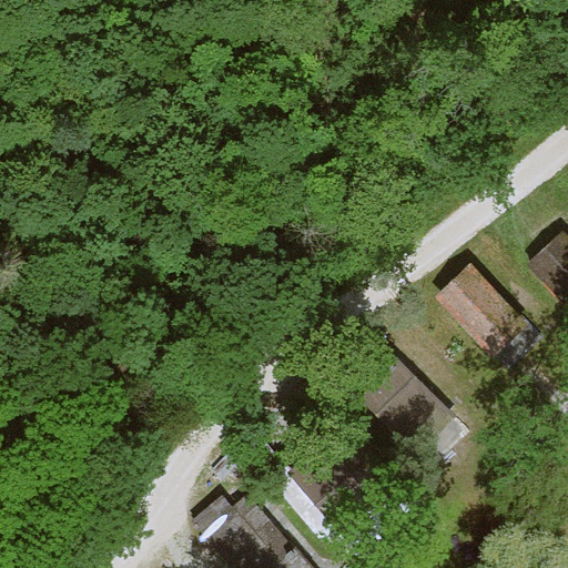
[(567,231),(567,230),(531,264),(567,302),(567,231)]
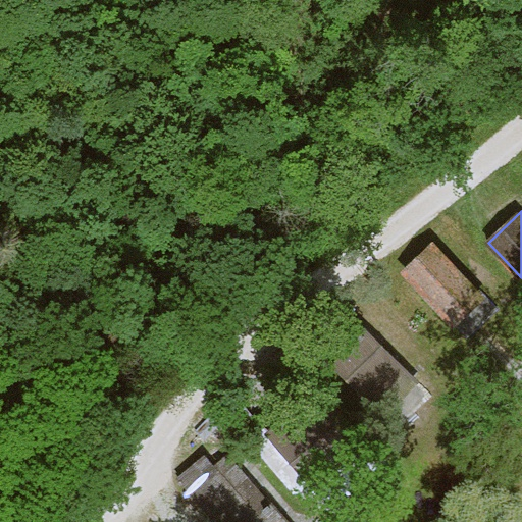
[(400,273),(453,327),(485,297),(432,242),(400,273)]
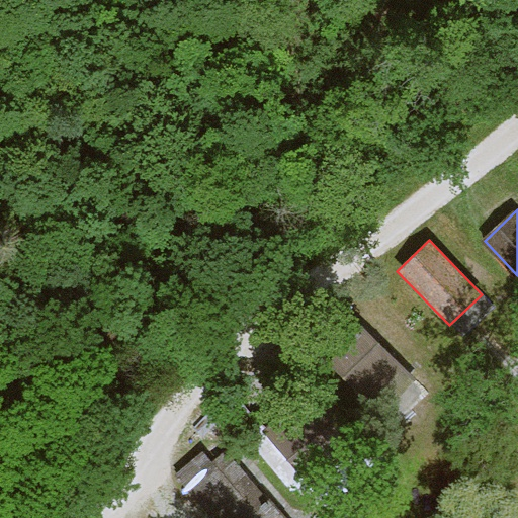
[(339,301),(301,340),(379,416),(417,377),(339,301)]
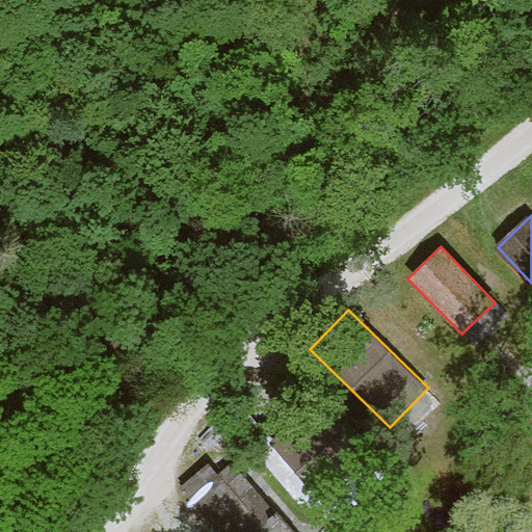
[(318,403),(270,445),(319,499),(366,457),(318,403)]
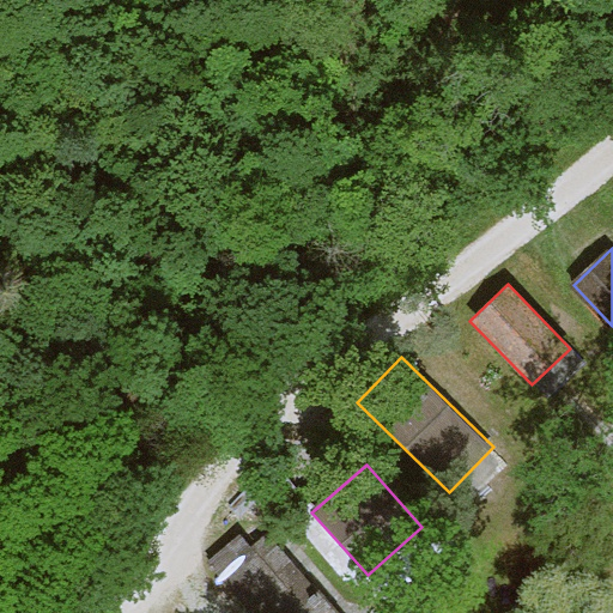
[(242,532),(207,560),(253,612),(349,612),(323,583),(316,590),(267,533),(253,545),(242,532)]
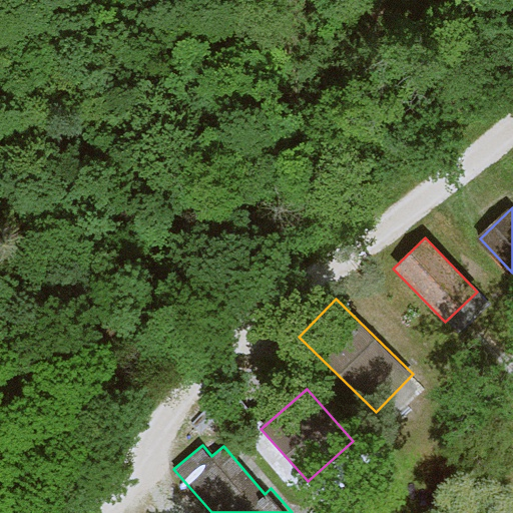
All buildings are outlined.
